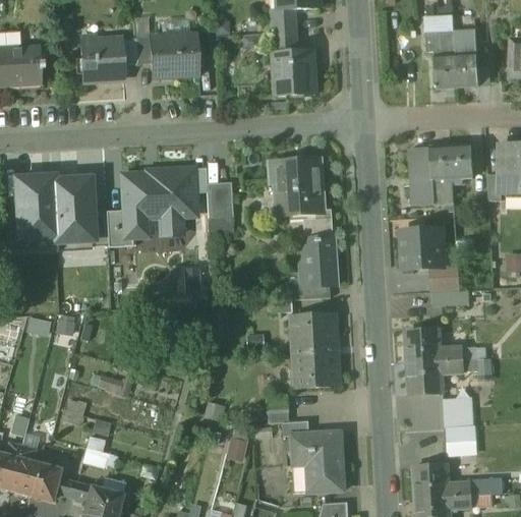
[(279,0),(280,8),(321,6),(320,0),(279,0)]
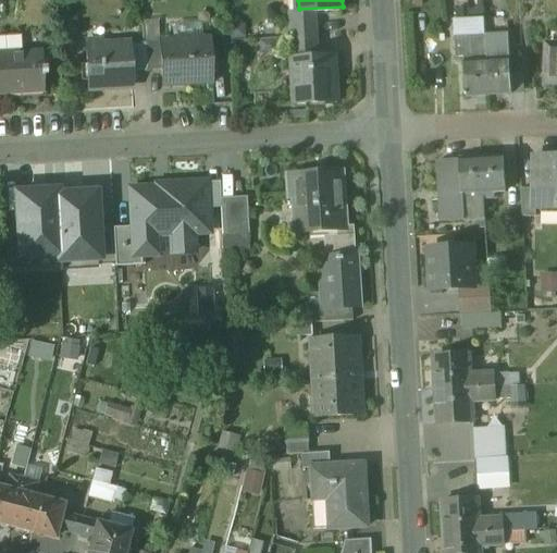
[(480,26),(504,27),(504,13),(480,12),(480,26)]
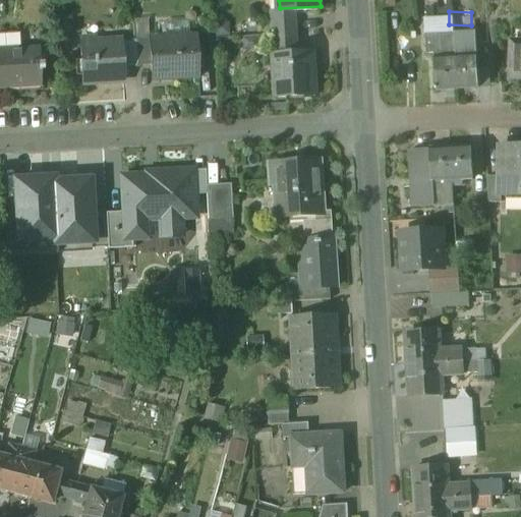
[(296,16),(273,17),(274,32),(297,31),(296,16)]
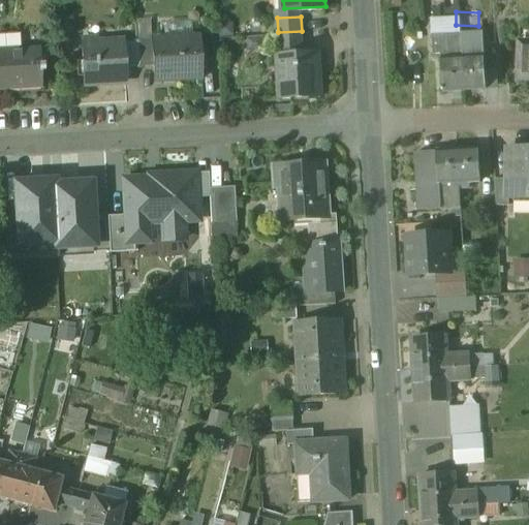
[(484,30),(463,31),(466,88),(467,88),(467,89),(488,87),(484,30)]
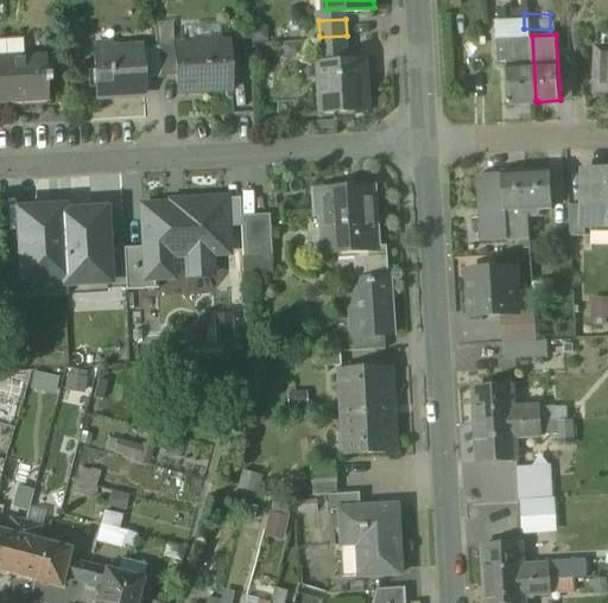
[(347,36),(320,37),(321,58),(348,57),(347,36)]
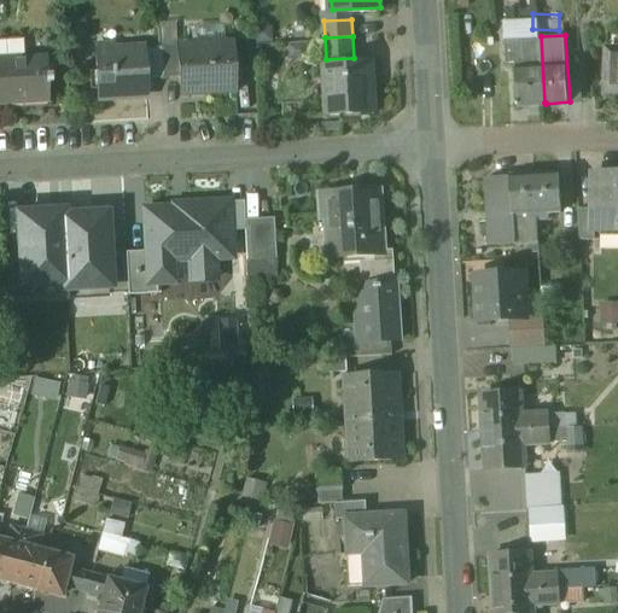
[(541,36),(506,39),(507,59),(517,59),(517,64),(519,105),(544,104),(544,103),(541,36)]
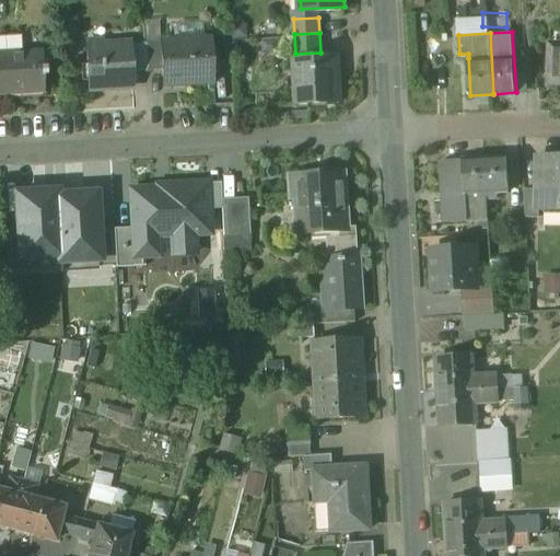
[(210,35),(162,38),(163,66),(164,80),(212,78),(210,35)]
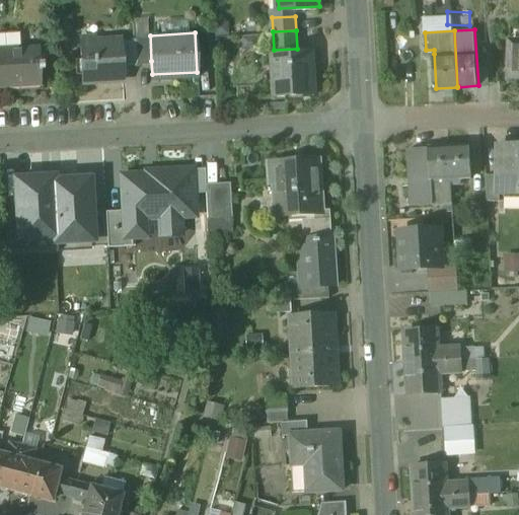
[(150,35),(135,37),(137,62),(151,61),(150,35)]
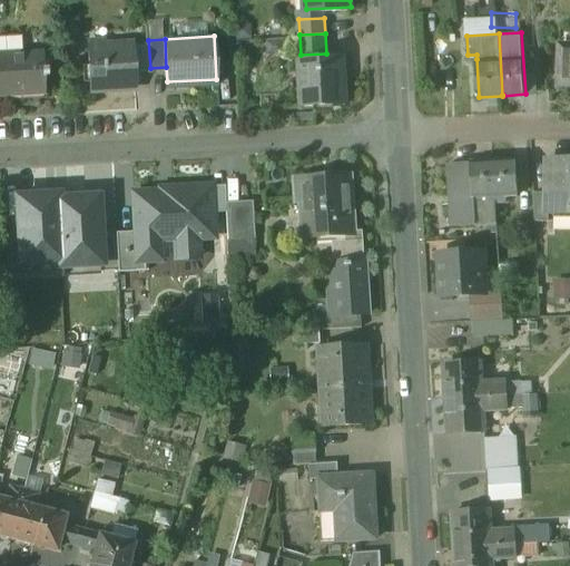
[(148,40),(134,41),(135,69),(150,68),(148,40)]
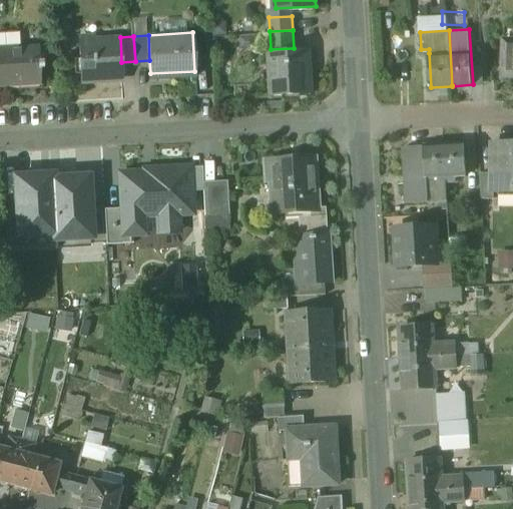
[(120,37),(79,39),(81,77),(122,75),(121,62),(120,37)]
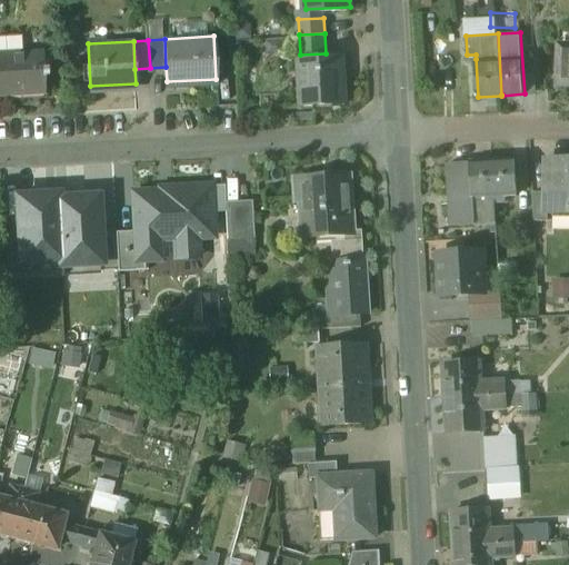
[(568,43),(558,43),(558,85),(568,85),(568,43)]
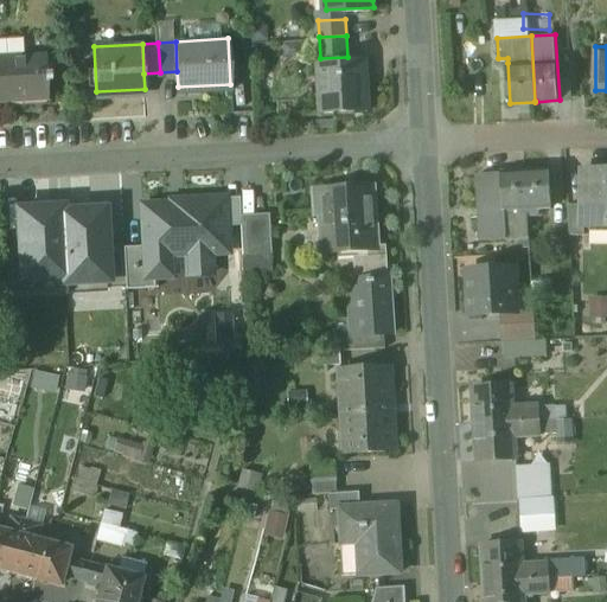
[(44,52),(0,55),(0,95),(46,94),(46,78),(49,78),(49,70),(45,70),(44,52)]
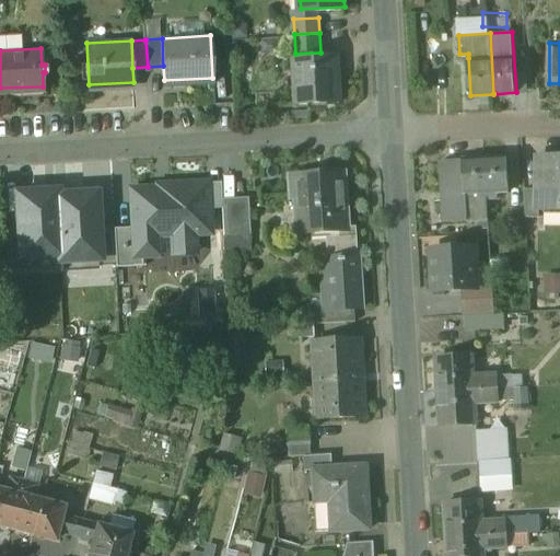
[(321,53),(295,54),(298,103),(340,101),(337,51),(321,53)]
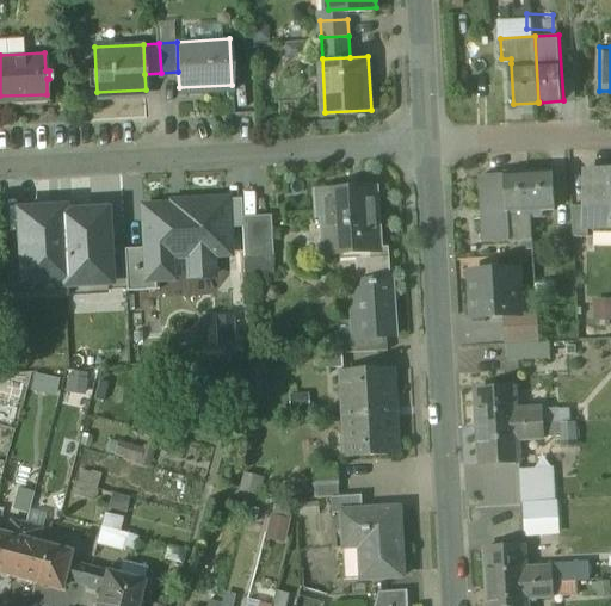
[(551,167),(528,168),(530,216),(541,215),(541,209),(554,208),(551,167)]
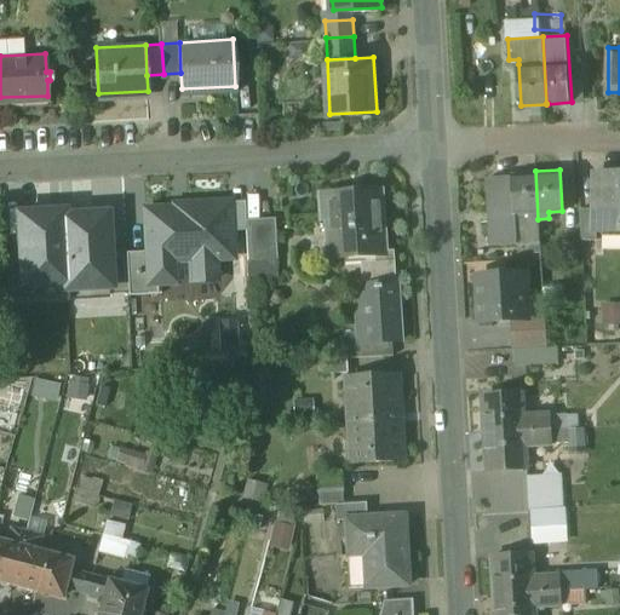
[(516,242),(514,214),(528,213),(528,220),(538,219),(535,171),(510,173),(510,174),(486,176),(491,243),(516,242)]
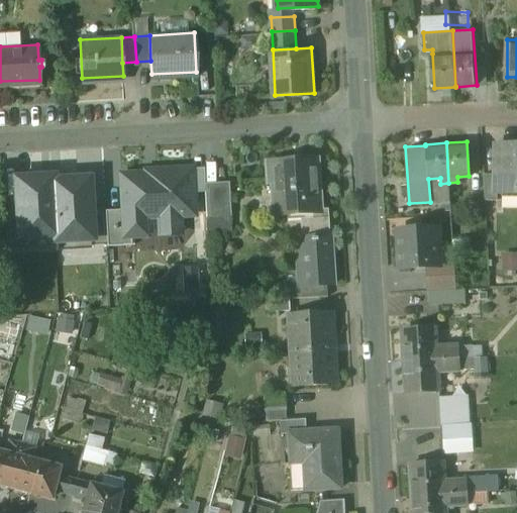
[(516,142),(498,142),(497,173),(497,189),(498,189),(516,189),(516,142)]
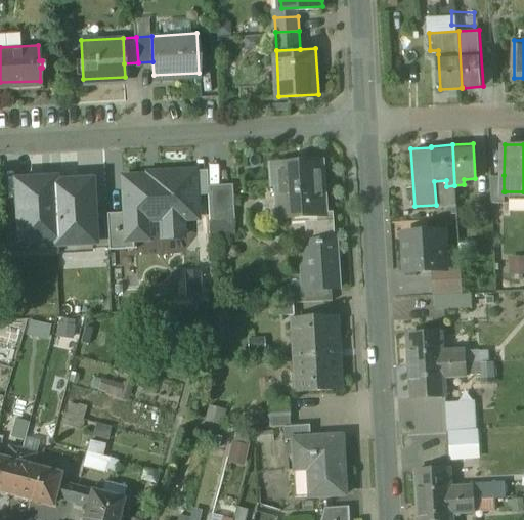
[(321,160),(272,163),(273,183),(287,182),(290,215),(308,214),(311,265),(305,271),(306,289),(333,287),(339,287),(334,210),(325,211),(321,160)]
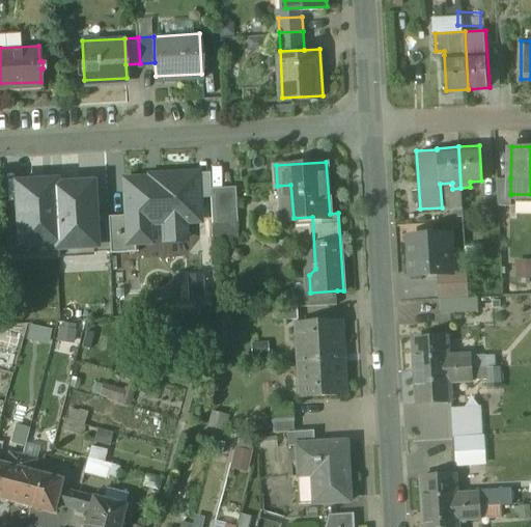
[(151,239),(150,220),(164,220),(165,238),(186,237),(185,219),(199,218),(196,170),(160,172),(160,176),(147,177),(147,175),(124,176),(126,213),(128,241),(135,240),(151,239)]
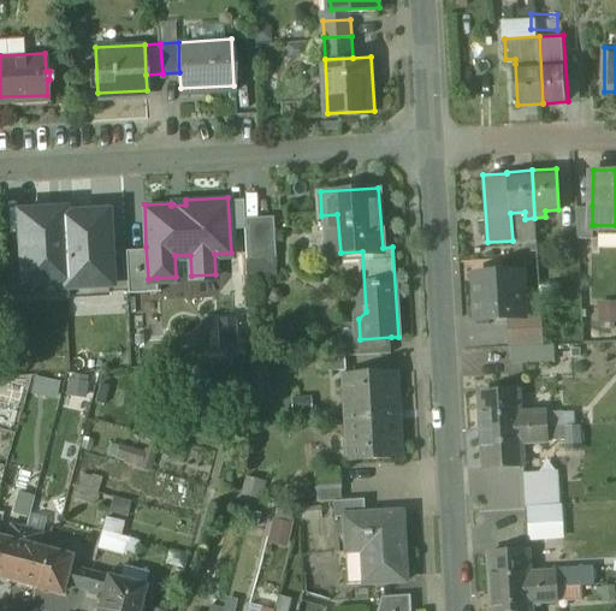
[(592,206),(576,206),(578,237),(593,237),(593,225),(592,225),(592,206)]
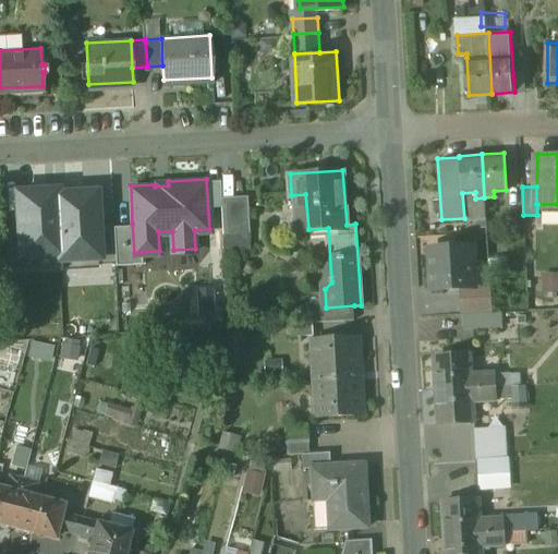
[(57,192),(58,192),(58,188),(16,190),(19,223),(21,255),(22,255),(60,253),(57,192)]
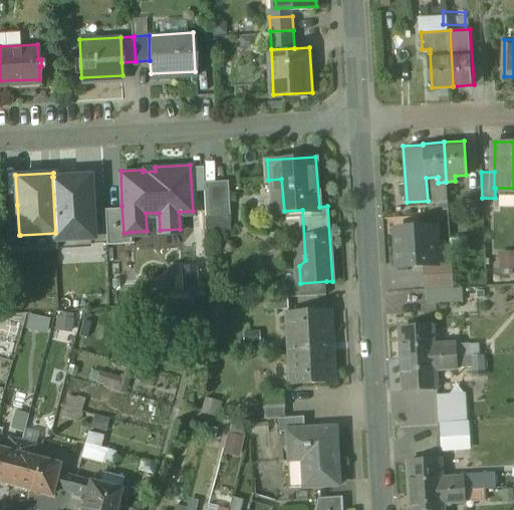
[(89,205),(88,175),(53,177),(52,177),(55,233),(55,237),(90,235),(91,235),(89,205)]
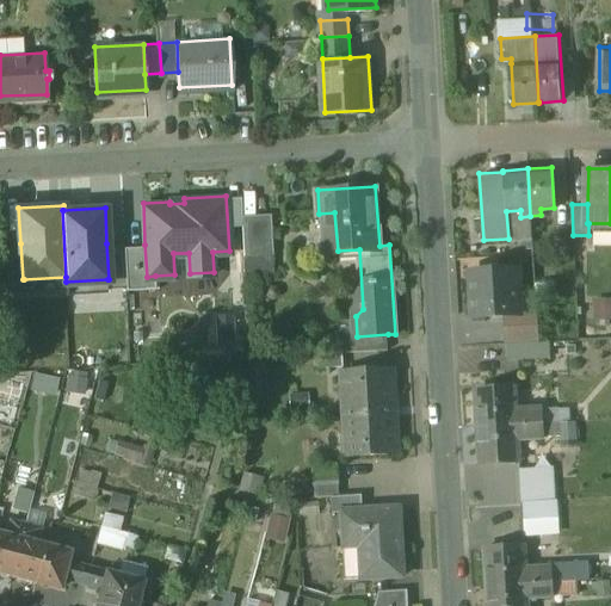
[(270,216),(241,217),(244,253),(272,252),(270,216)]
